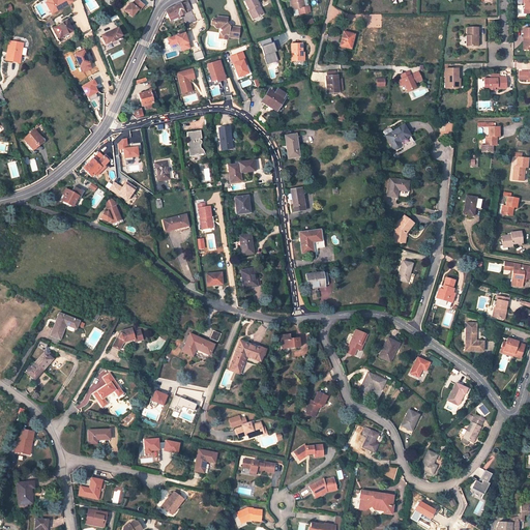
[(144,5),(137,0),(136,0),(133,4),(130,3),(124,11),(131,18),(138,10),(139,11),(144,5)]
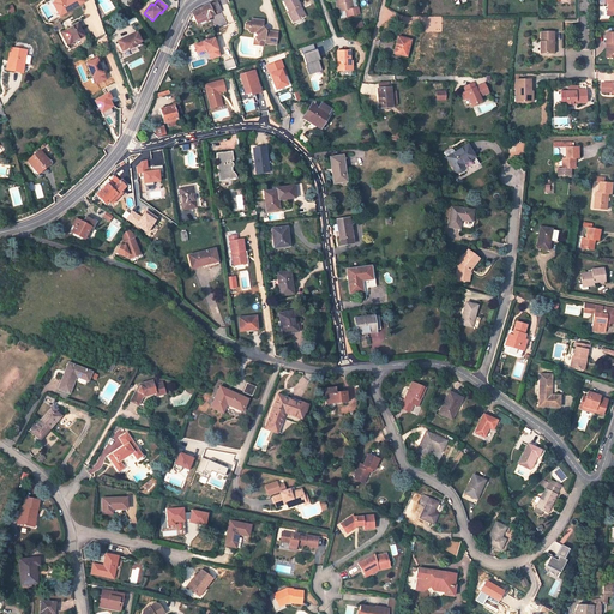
[(296,0),(284,0),(283,1),(289,12),(287,12),(293,23),(304,17),(298,7),(300,6),(296,0)]
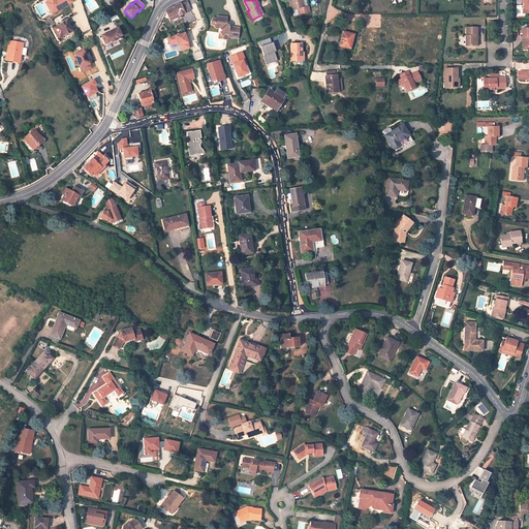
[(290,0),(293,9),(299,8),(300,14),(310,12),(308,6),(304,7),(303,1),(301,1),(300,0),(290,0)]
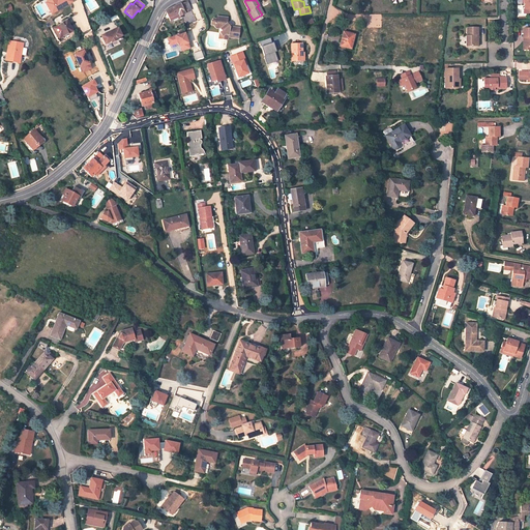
[(178,16),(190,10),(187,1),(180,4),(165,11),(170,22),(177,18),(178,20),(180,19),(178,16)]
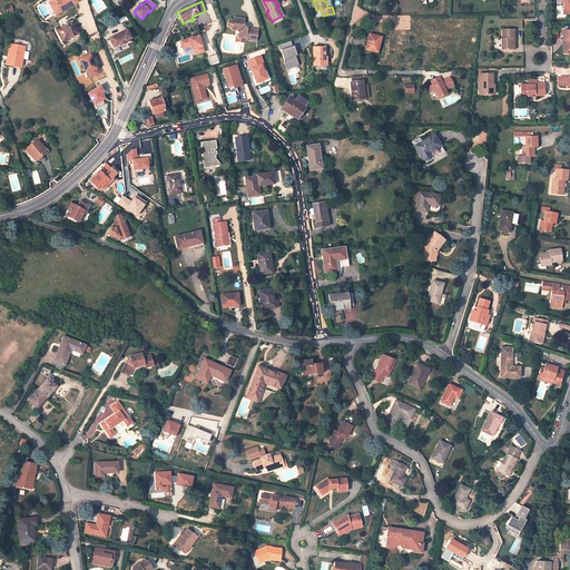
[(256,41),(257,30),(246,29),(244,26),(245,19),(233,18),(233,21),(229,20),(229,22),(227,22),(227,27),(229,27),(233,30),(236,31),(238,33),(236,35),(239,39),(239,42),(245,42),(245,40),(256,41)]
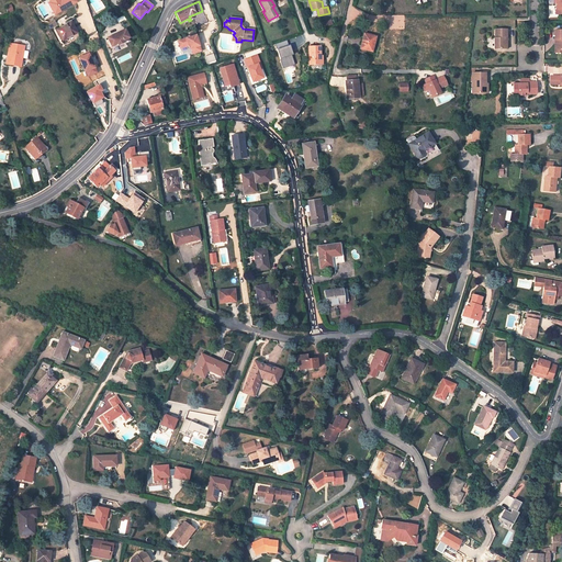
[(77,33),(71,22),(57,30),(64,41),(77,33)]
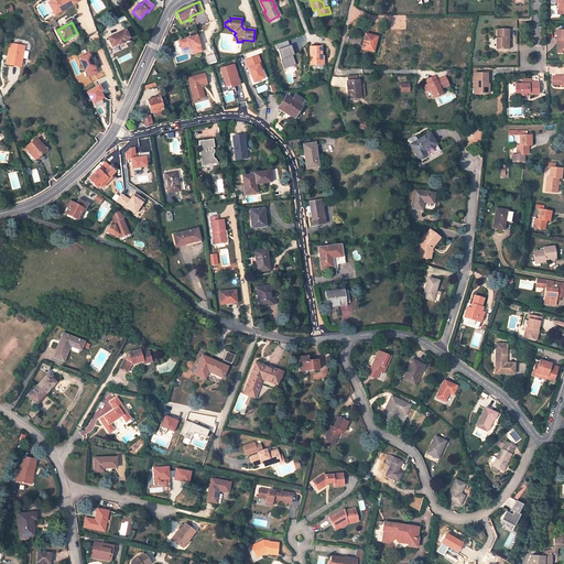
[(502,46),(508,46),(508,41),(508,40),(507,40),(507,39),(508,39),(508,29),(496,29),(497,39),(496,39),(496,49),(502,49),(502,46)]
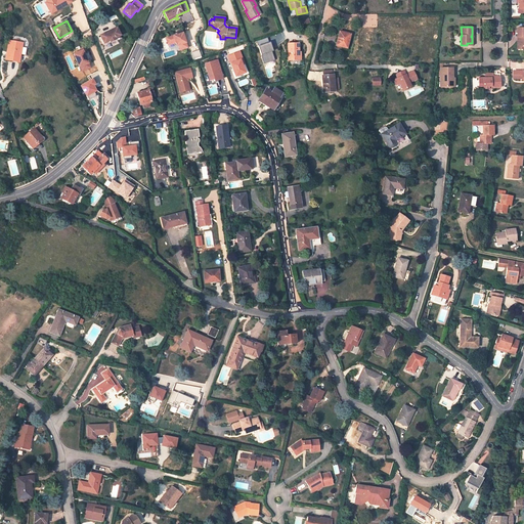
[(117,28),(100,36),(104,44),(110,41),(111,42),(116,40),(115,38),(121,36),(117,28)]
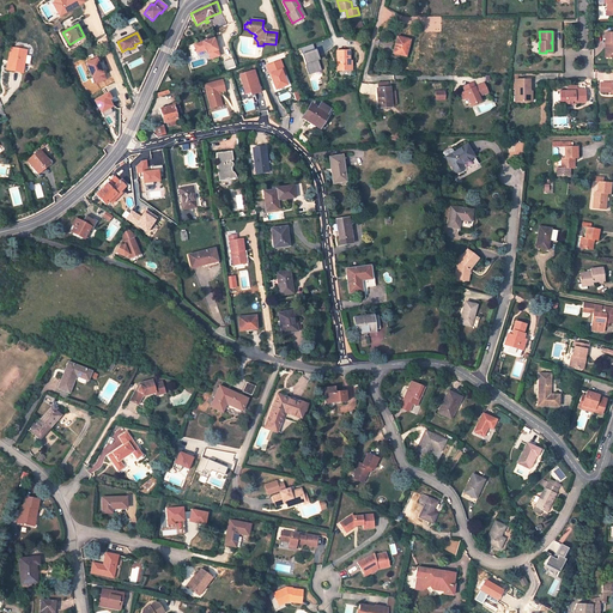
[(208,41),(195,44),(198,52),(206,49),(207,53),(212,52),(213,58),(219,55),(213,35),(207,37),(208,41)]
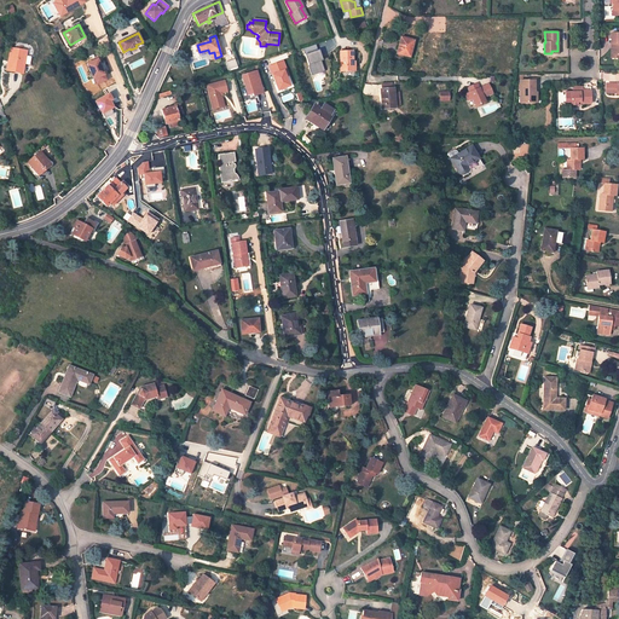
[(414,40),(400,38),(397,55),(410,57),(414,40)]
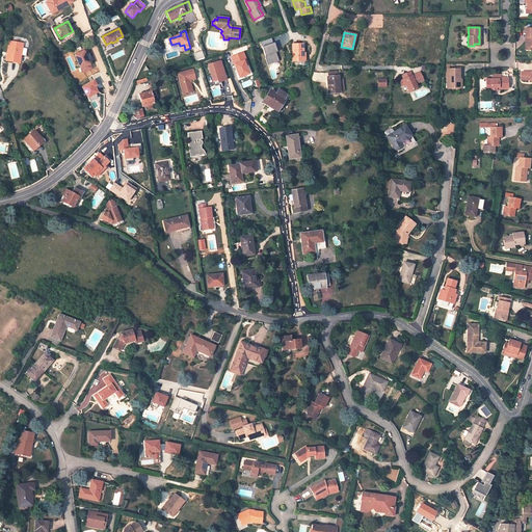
[(23,44),(9,42),(6,61),(20,63),(21,55),(19,55),(20,49),(22,49),(23,44)]
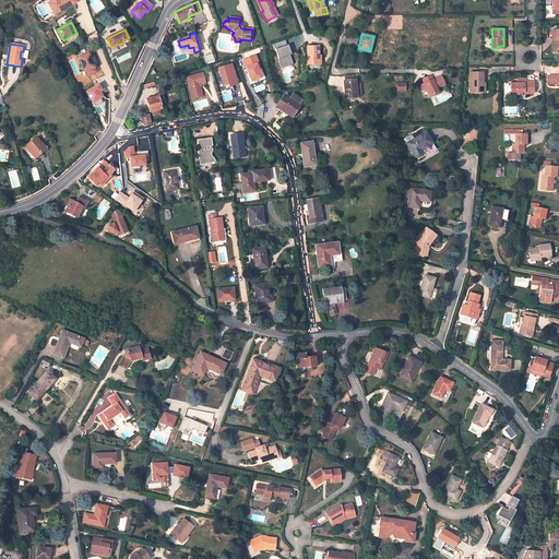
[(318,46),(307,46),(308,66),(320,64),(320,56),(318,56),(318,46)]
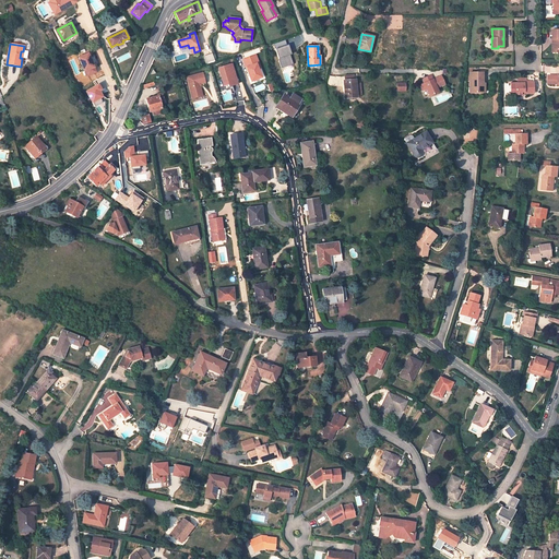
[(212,54),(204,56),(206,64),(215,62),(212,54)]
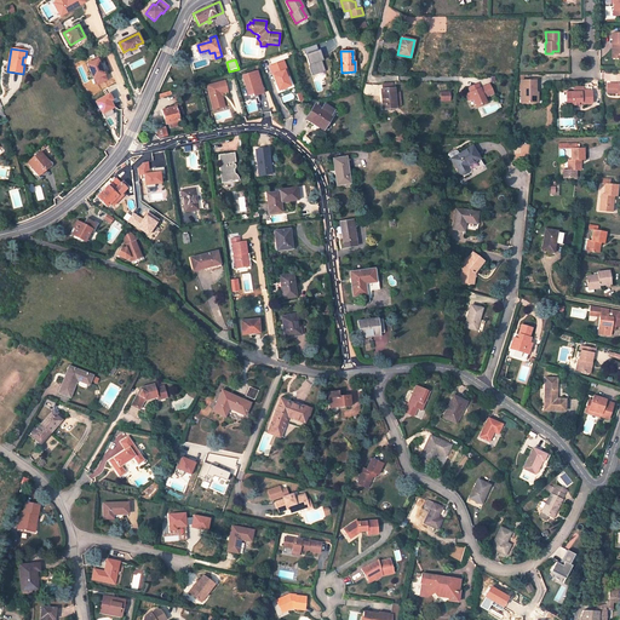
[(286,68),(283,61),(270,65),(273,72),(271,72),(279,91),(290,86),(286,76),(283,69),(286,68)]
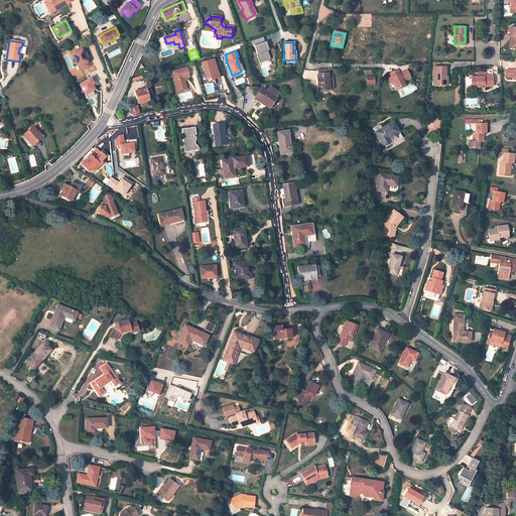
[(214,59),(202,62),(208,84),(215,82),(214,79),(219,78),(214,59)]
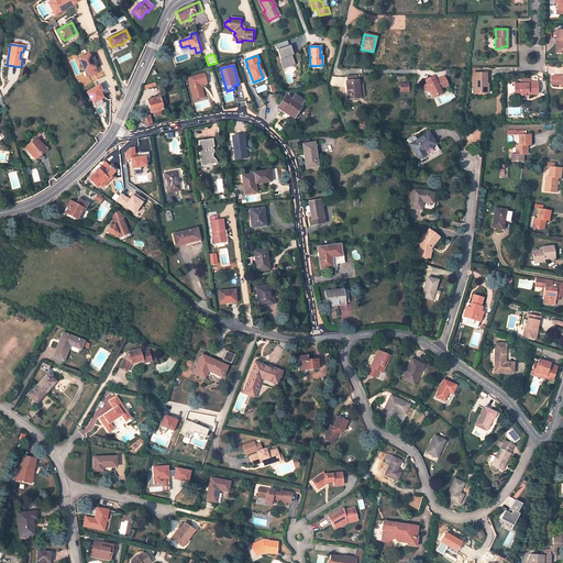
[(486,73),(472,74),(473,94),(484,94),(484,87),(487,87),(487,85),(486,85),(486,73)]
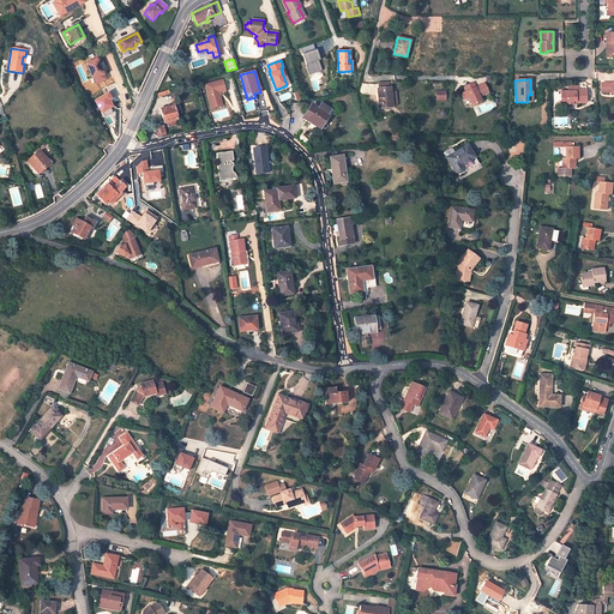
[(222,80),(205,85),(212,113),(223,109),(220,95),(221,92),(226,91),(222,80)]
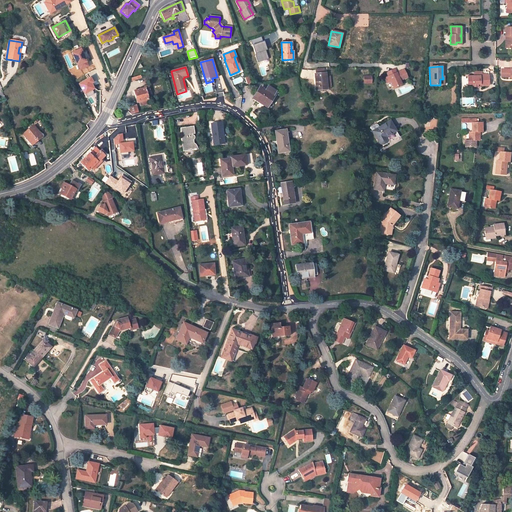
[(511,67),(511,68),(511,67),(511,68),(502,69),(502,76),(511,76),(511,67)]
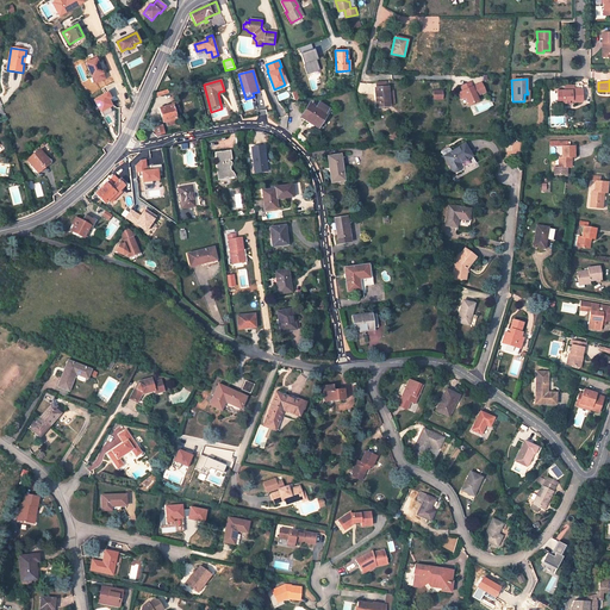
[(462,91),(458,93),(461,99),(465,97),(468,105),(478,100),(475,95),(485,92),(481,82),(472,87),(462,91)]
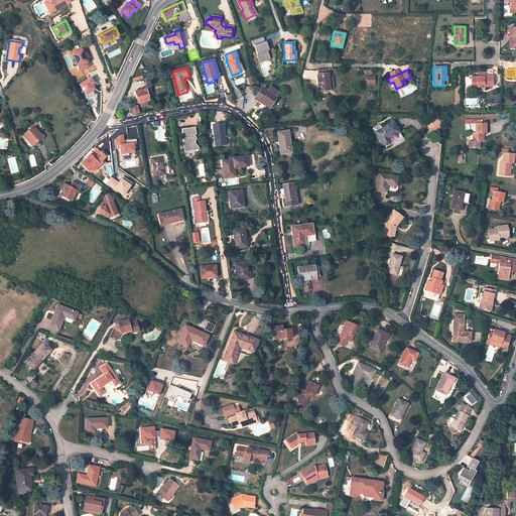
[(485,73),(477,73),(477,77),(471,77),(471,85),(475,85),(475,88),(481,88),(481,85),(483,85),(483,87),(492,86),(492,76),(485,76),(485,73)]
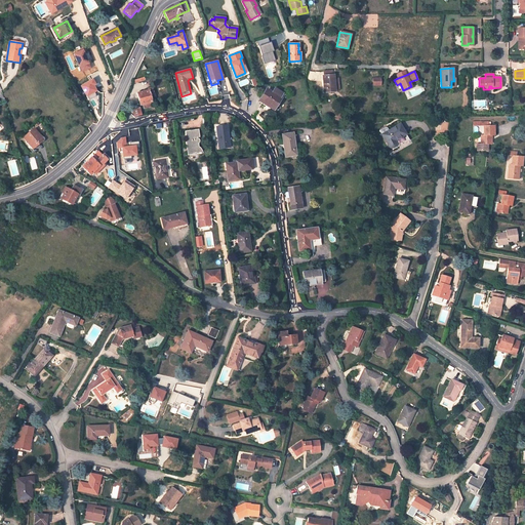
[(334,90),(333,75),(322,76),(323,91),(334,90)]
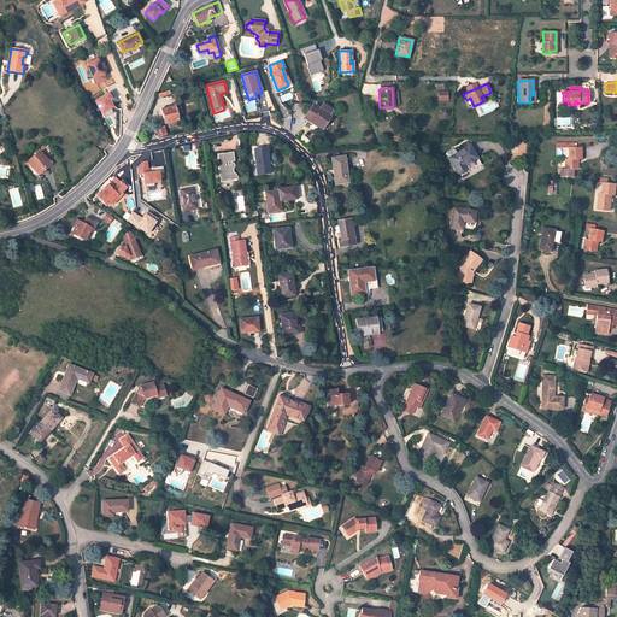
[(448,100),(448,90),(439,90),(439,100),(448,100)]
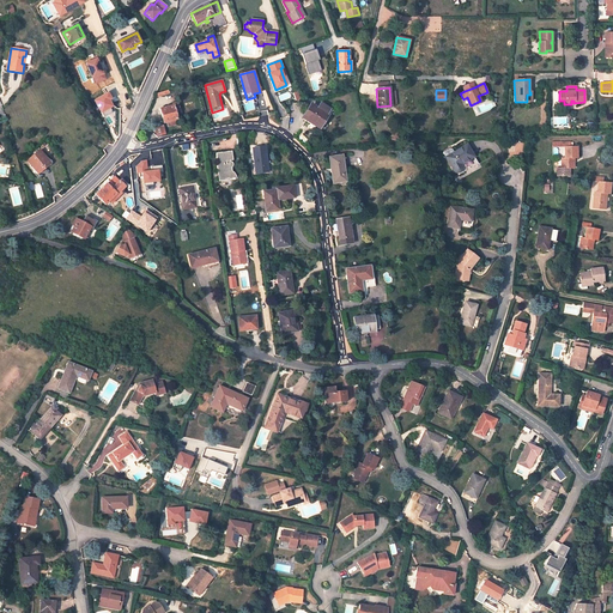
[(174,105),(161,109),(164,122),(168,122),(177,120),(180,119),(177,114),(180,113),(177,103),(174,104),(174,105)]
